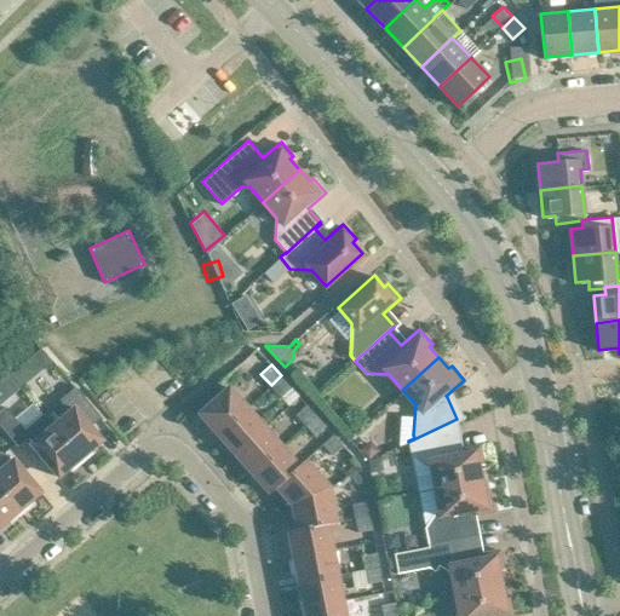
[(281,375),(271,385),(281,396),(291,386),(281,375)]
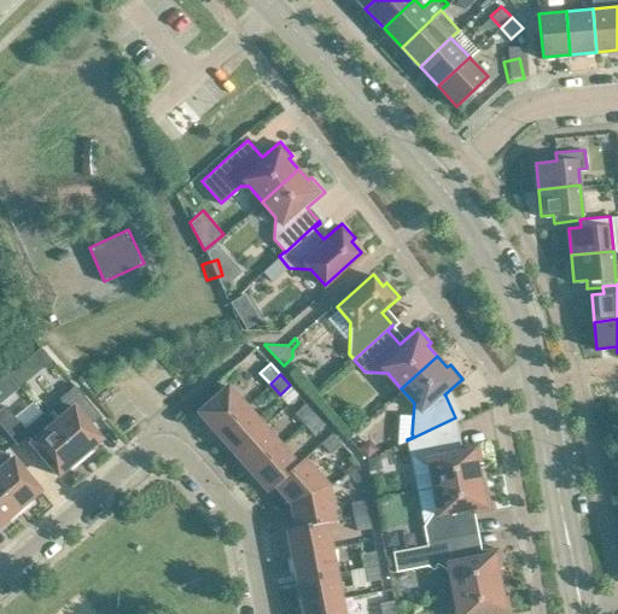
[(89,424),(100,414),(76,385),(53,404),(52,402),(41,411),(52,424),(83,460),(94,449),(92,445),(101,437),(89,424)]
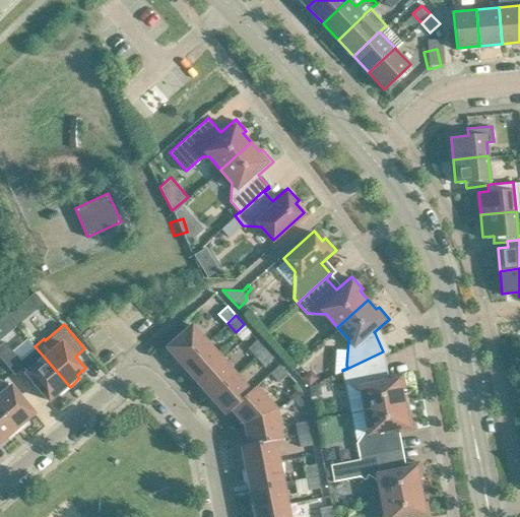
[(182,363),(207,341),(192,324),(168,346),(182,363)]
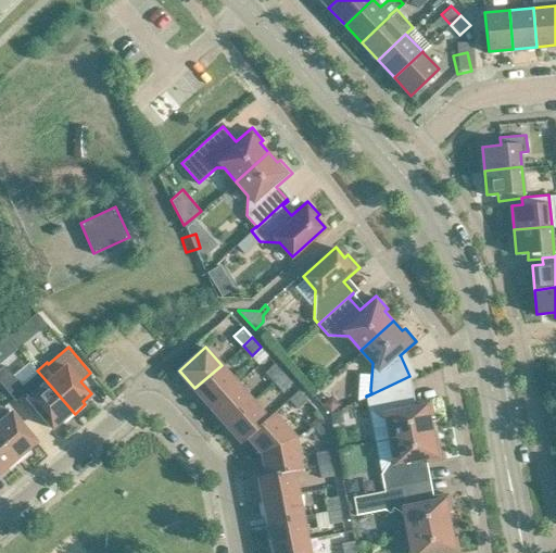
[(274,380),(283,372),(275,362),(265,371),(274,380)]
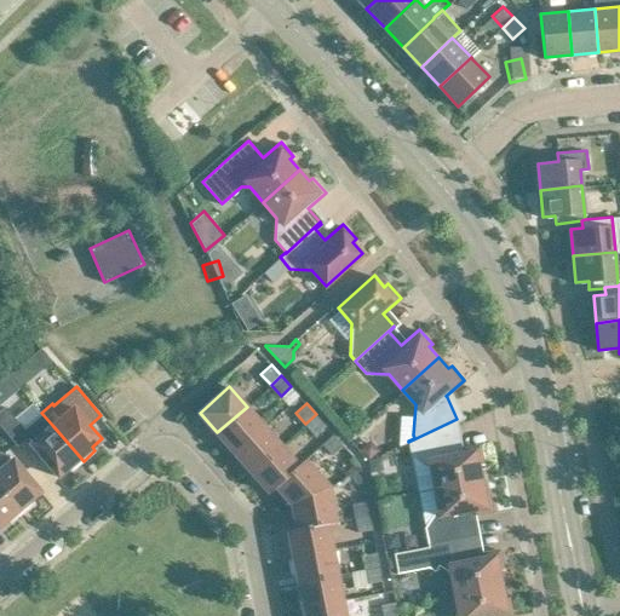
[(84,461),(52,425),(41,413),(24,429),(5,406),(0,409),(0,424),(16,443),(27,435),(33,442),(32,443),(58,476),(68,466),(72,471),(84,461)]
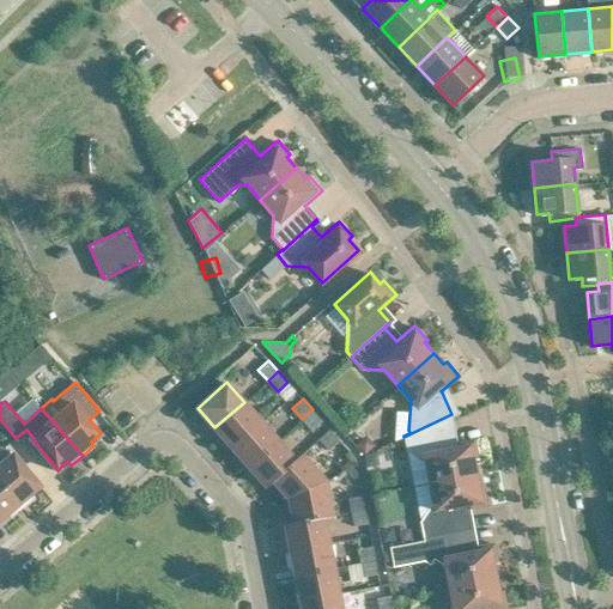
[(232,446),(261,421),(244,402),(214,427),(232,446)]
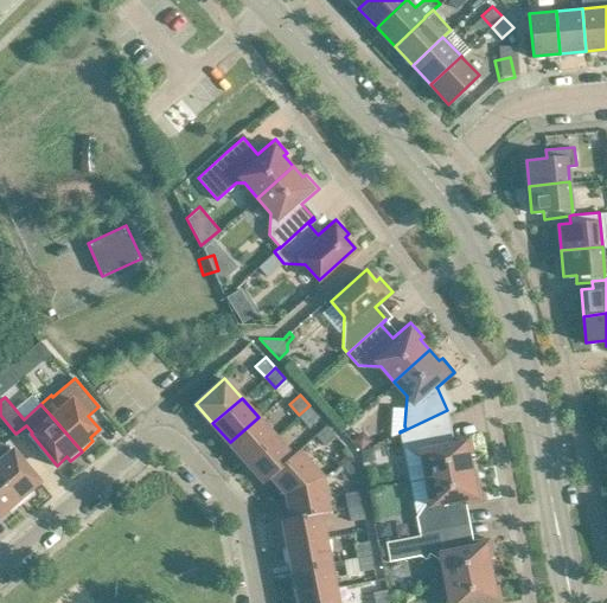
[(310,405),(299,415),(308,425),(319,416),(310,405)]
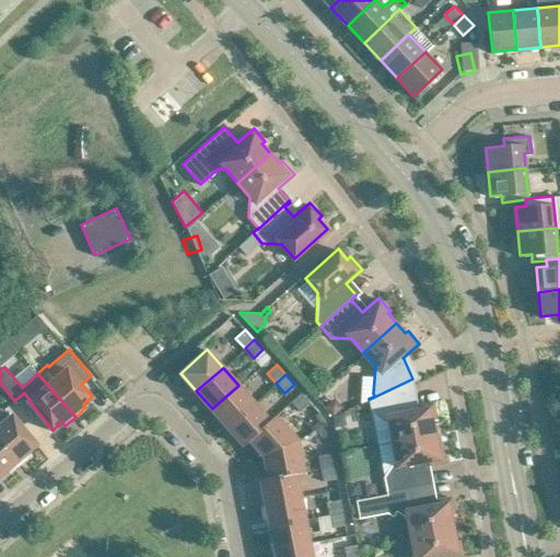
[(392,441),(434,432),(432,419),(436,418),(433,402),(411,406),(407,383),(413,380),(412,379),(369,399),(371,410),(388,422),(392,441)]
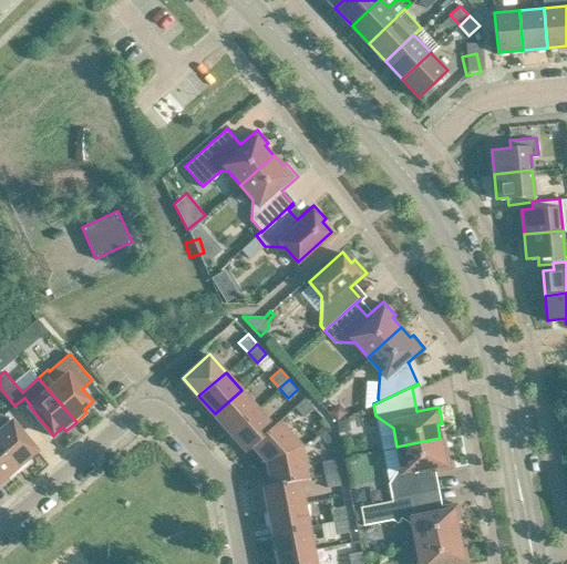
[(230,431),(257,408),(241,390),(215,413),(230,431)]
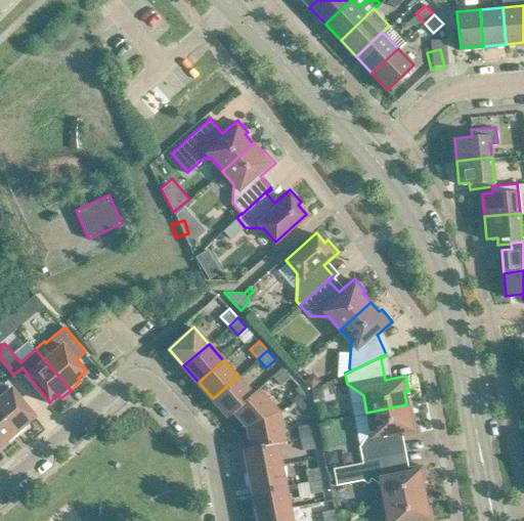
[(280,383),(290,376),(281,366),(272,374),(280,383)]
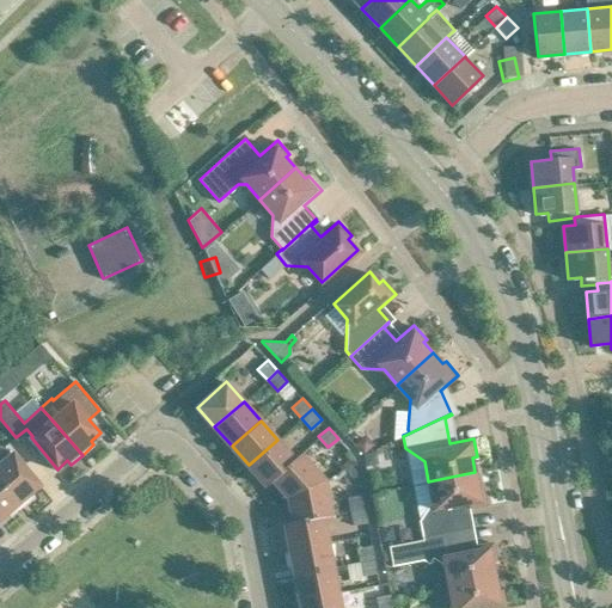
[(273,479),(294,459),(277,440),(249,465),(267,485),(273,479)]
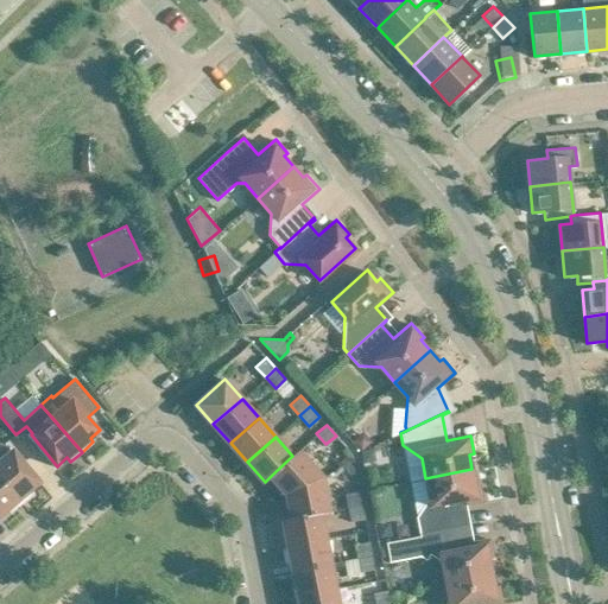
[(373,449),(362,450),(365,461),(371,459),(374,455),(373,449)]
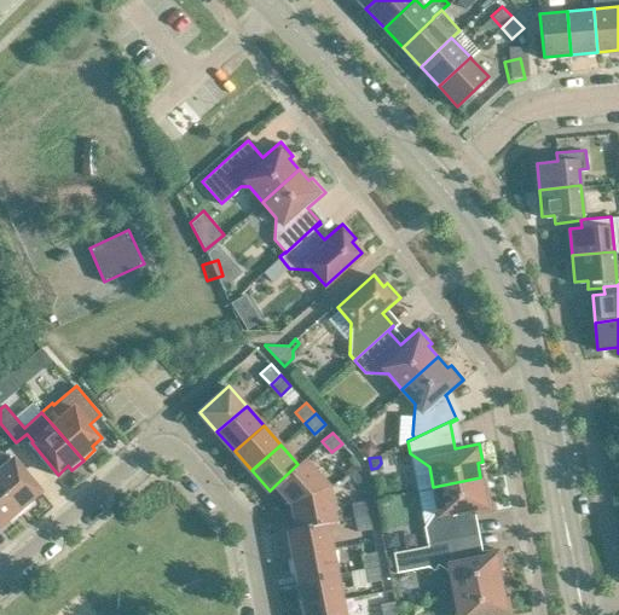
[(0,468),(0,485),(22,511),(34,502),(30,498),(40,489),(13,458),(0,468)]
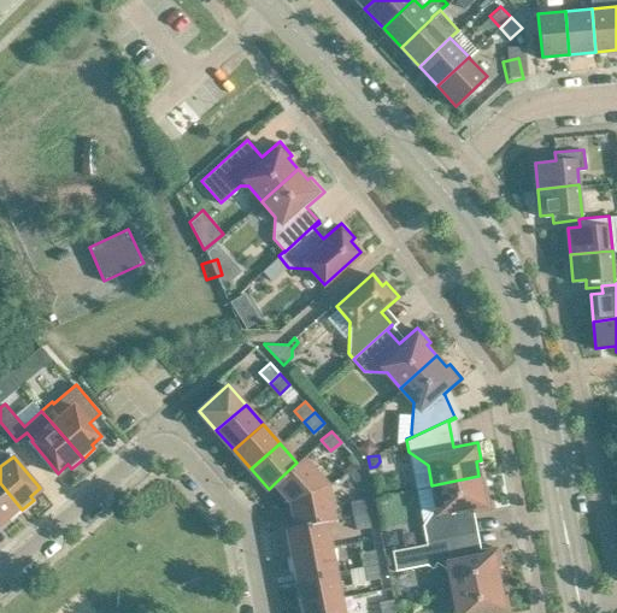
[(291,501),(327,483),(303,457),(297,463),(275,483),(291,501)]
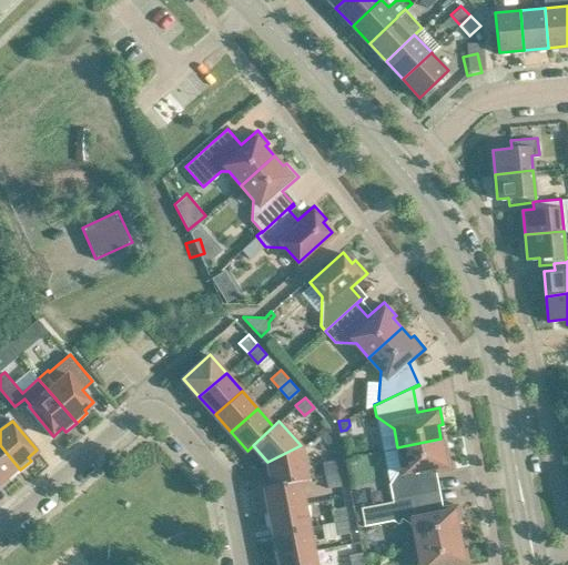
[(392,497),(433,490),(429,472),(450,468),(447,451),(443,452),(440,439),(397,447),(401,465),(389,483),(392,497)]
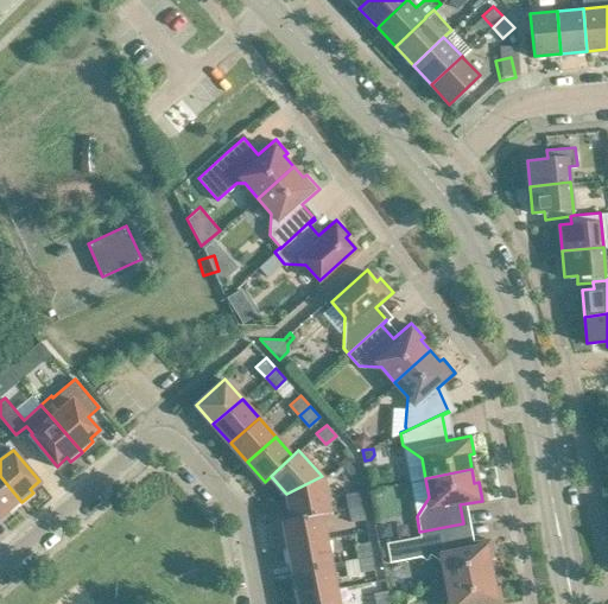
[(21,502),(0,476),(0,514),(7,508),(11,512),(21,502)]
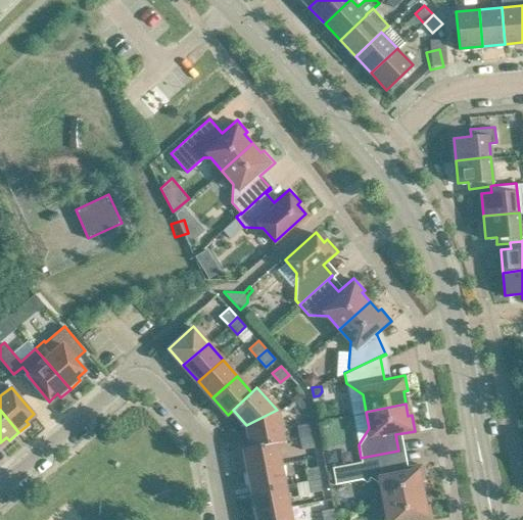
[(250,445),(276,441),(283,440),(277,410),(246,425),(250,445)]
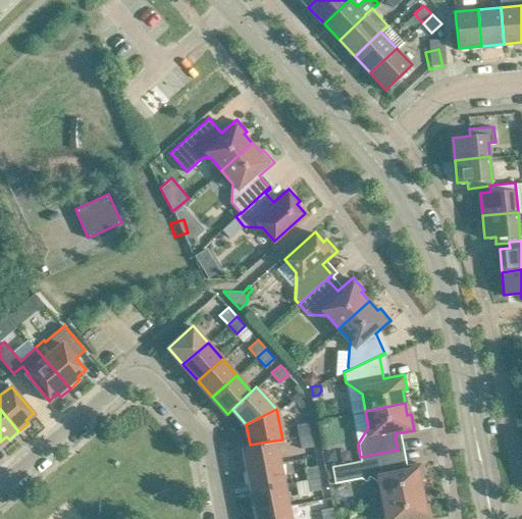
[(300,435),(311,433),(308,421),(297,423),(300,435)]
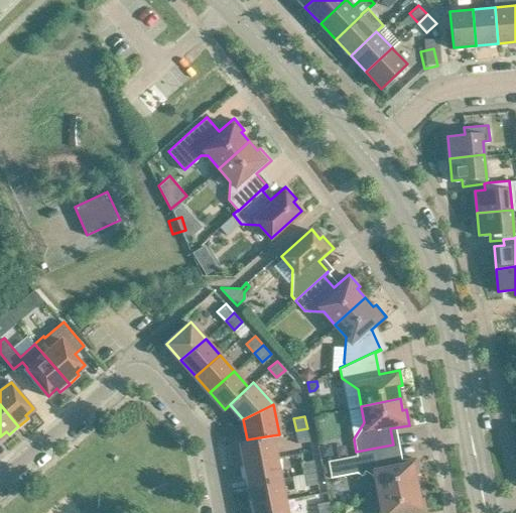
[(307,428),(296,430),(298,442),(309,440),(307,428)]
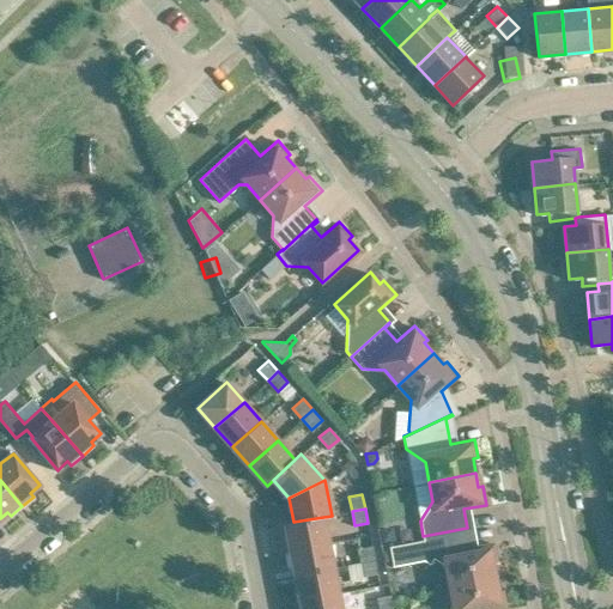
[(290,549),(328,542),(323,517),(293,522),(285,523),(290,549)]
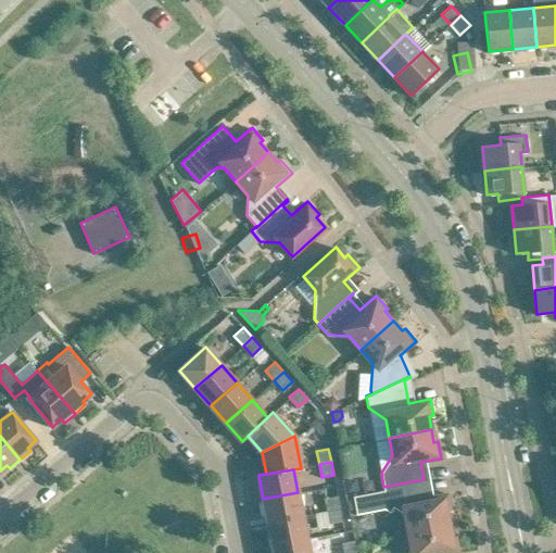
[(403,513),(407,531),(450,523),(447,510),(451,510),(447,492),(427,497),(424,479),(383,487),(384,489),(353,495),(356,513),(384,507),(390,512),(393,506),(403,513)]
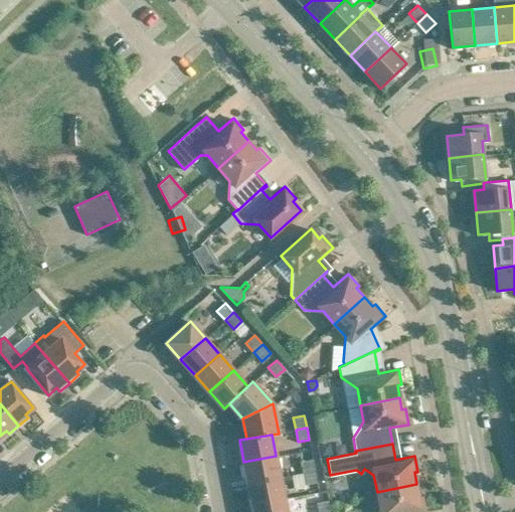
[(247,483),(280,477),(276,456),(243,462),(247,483)]
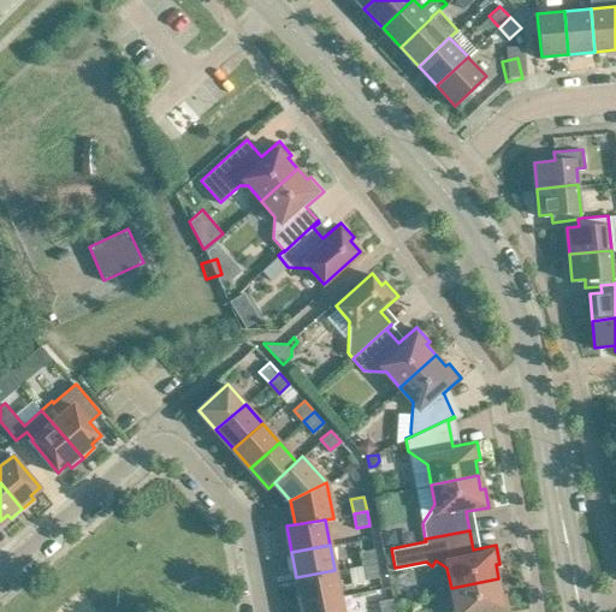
[(363,564),(377,562),(374,547),(360,551),(363,564)]
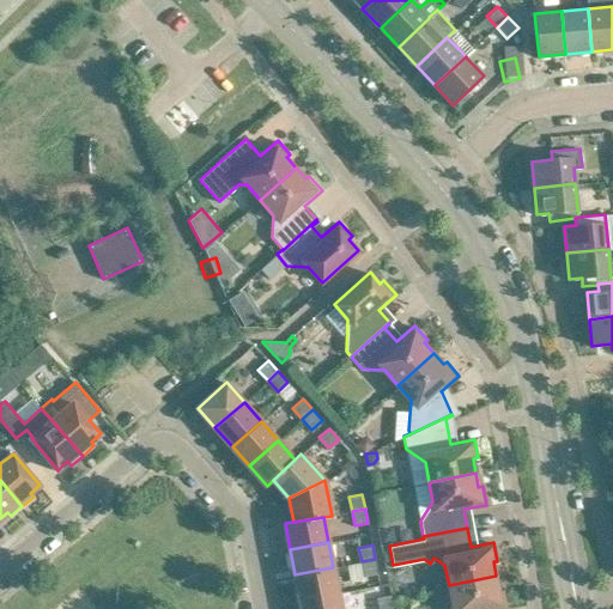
[(375,559),(362,561),(364,576),(377,573),(375,559)]
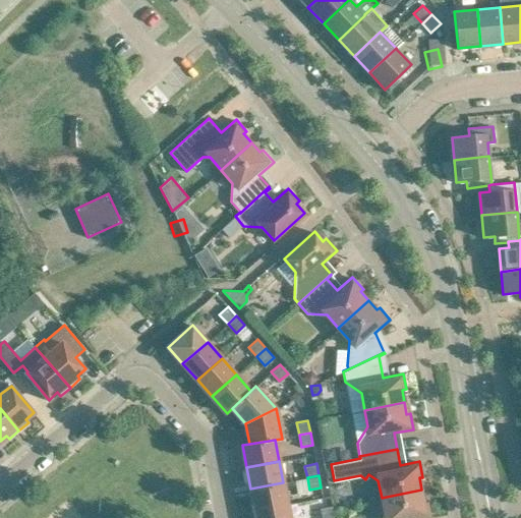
[(255,510),(287,504),(283,482),(250,488),(255,510)]
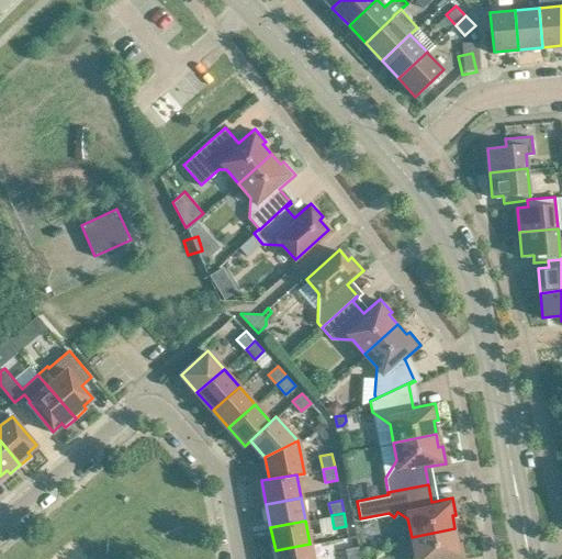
[(459,558),(464,558),(461,541),(457,541),(454,528),(412,537),(415,556),(412,558),(459,558)]
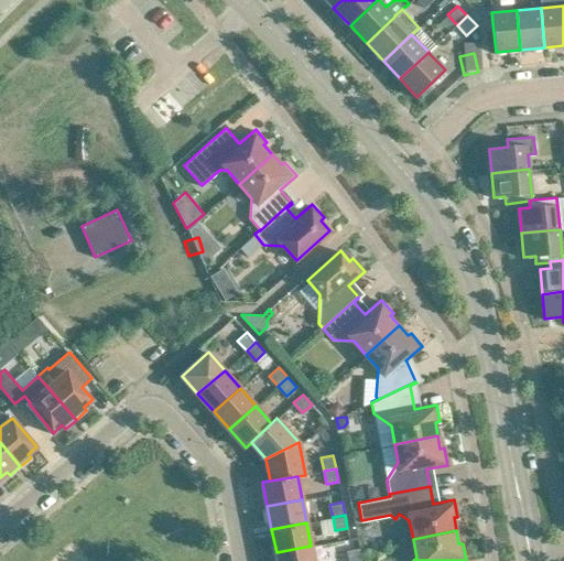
[(278,560),(314,560),(311,546),(277,552),(278,560)]
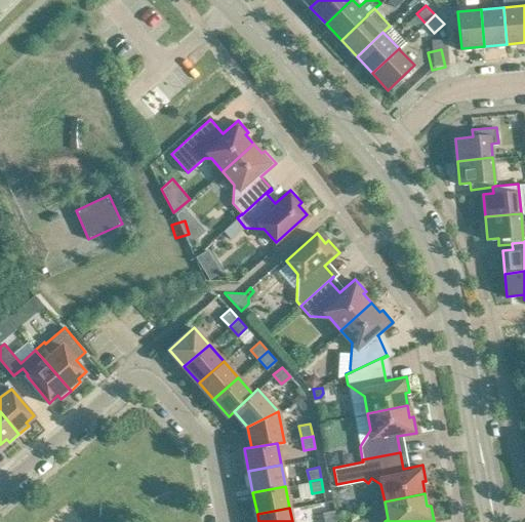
[(324,521),(330,521),(336,521),(334,509),(323,512),(324,521)]
